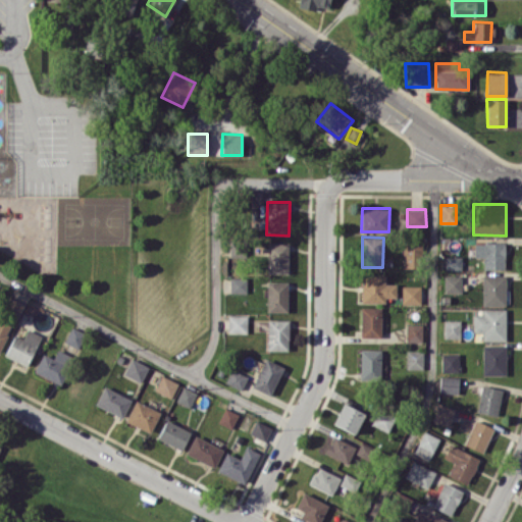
[(504,242),(475,243),(475,257),(483,257),(484,269),(504,268),(504,242)]
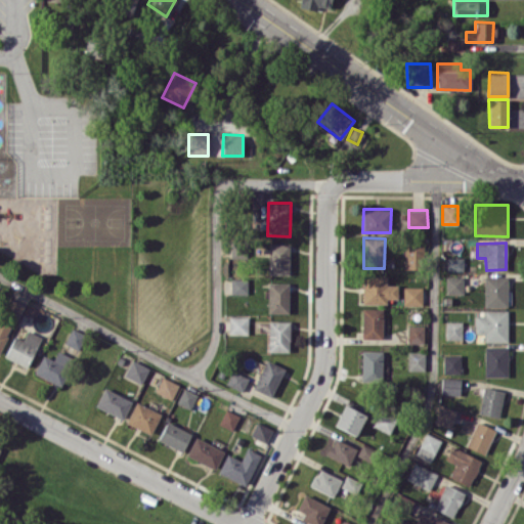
[(268,274),(290,274),(290,244),(268,244),(268,274)]
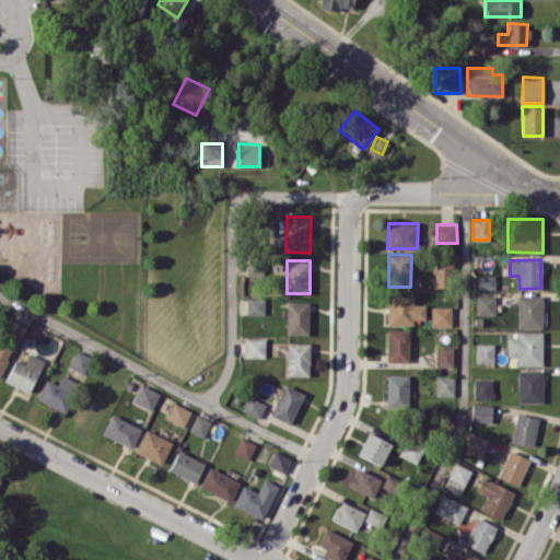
[(432,261),(432,287),(451,286),(450,261),(432,261)]
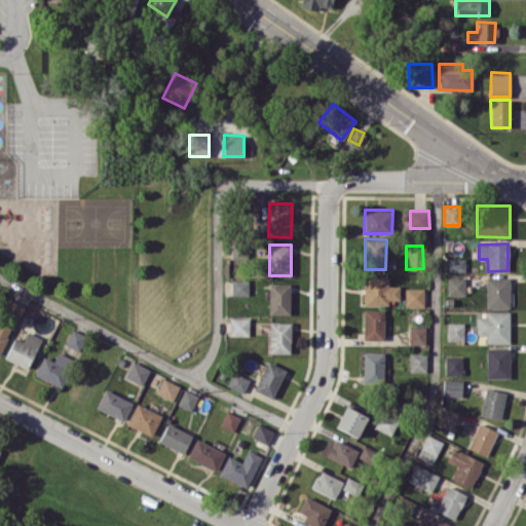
[(448,271),(465,271),(465,258),(448,258),(448,271)]
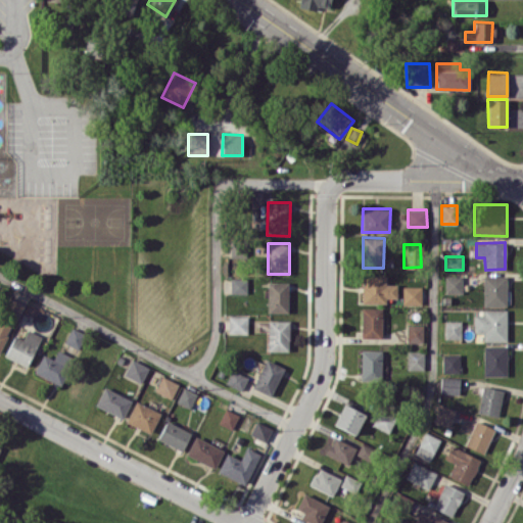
[(362,302),(386,303),(386,297),(396,297),(397,284),(385,284),(386,275),(362,275),(362,302)]
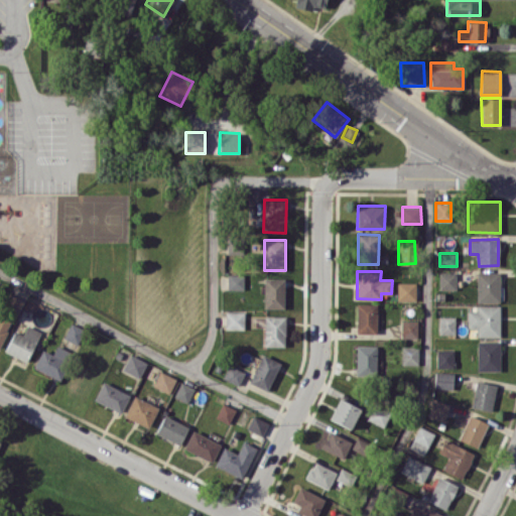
[(438,289),(456,289),(456,271),(438,272),(438,289)]
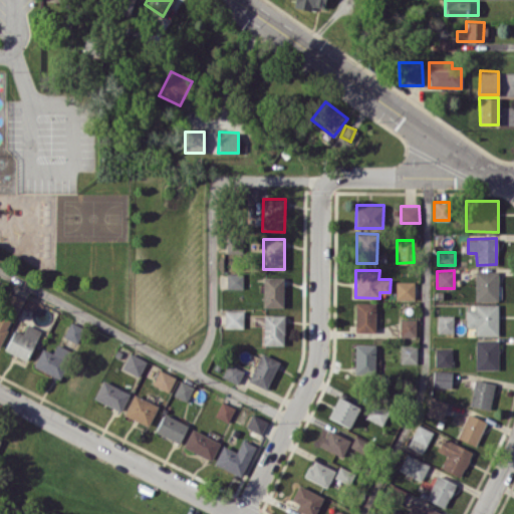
[(475,301),(497,300),(497,270),(475,271),(475,301)]
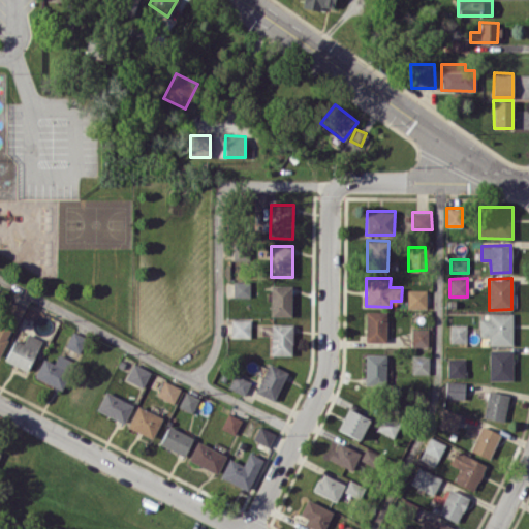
[(232,281),(232,297),(250,296),(249,281),(232,281)]
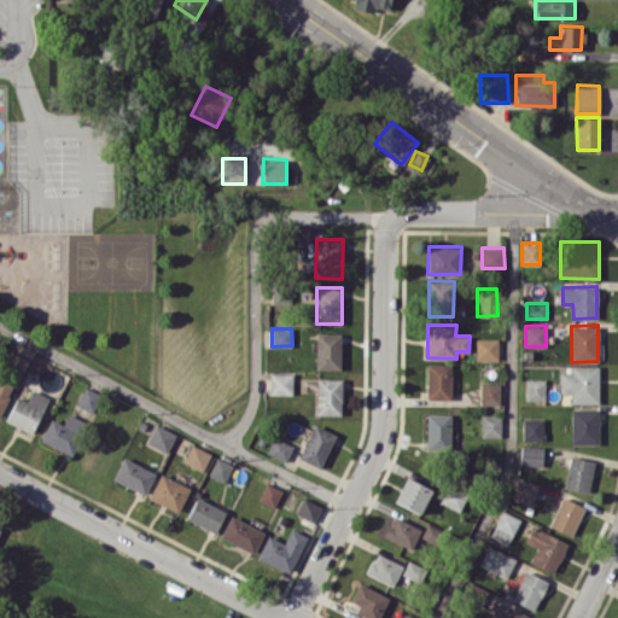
[(340,333),(316,333),(315,368),(339,369),(340,333)]
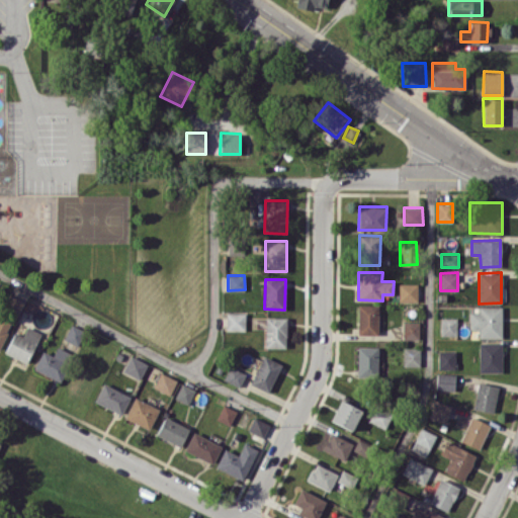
[(399,300),(417,300),(417,283),(399,283),(399,300)]
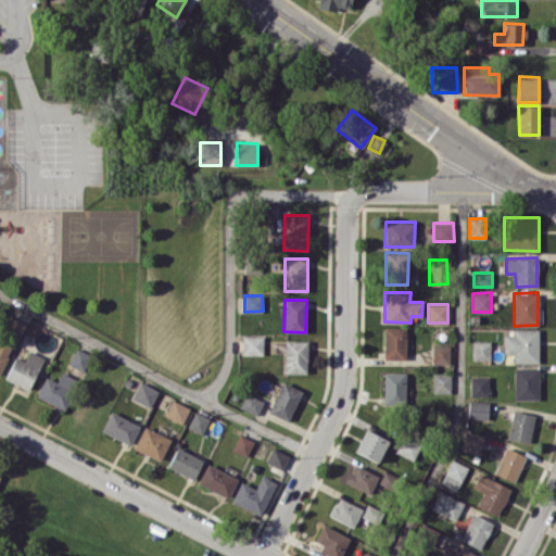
[(25,324),(10,315),(1,331),(17,340),(25,324)]
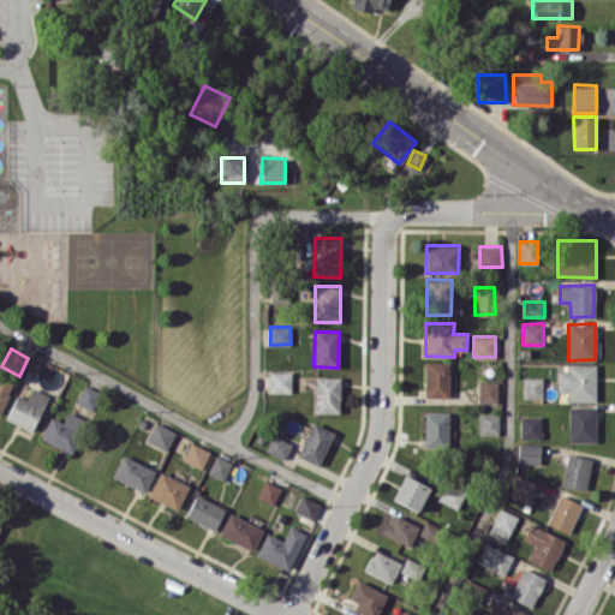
[(448,398),(449,362),(425,360),(424,396),(448,398)]
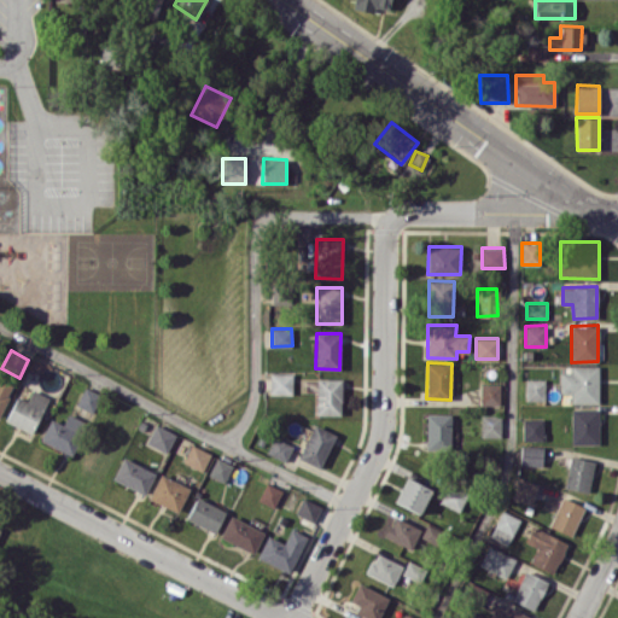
[(571,402),(599,403),(599,366),(571,366),(571,372),(560,372),(559,392),(571,392),(571,402)]
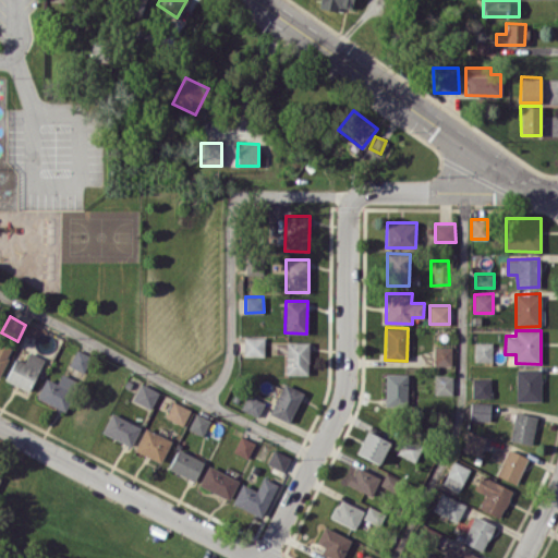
[(264,337),(244,337),(244,355),(264,356),(264,337)]
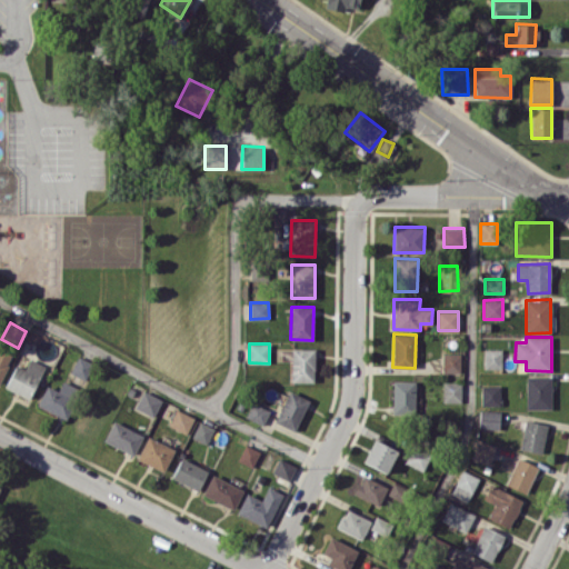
[(0,380),(13,355),(0,347),(0,380)]
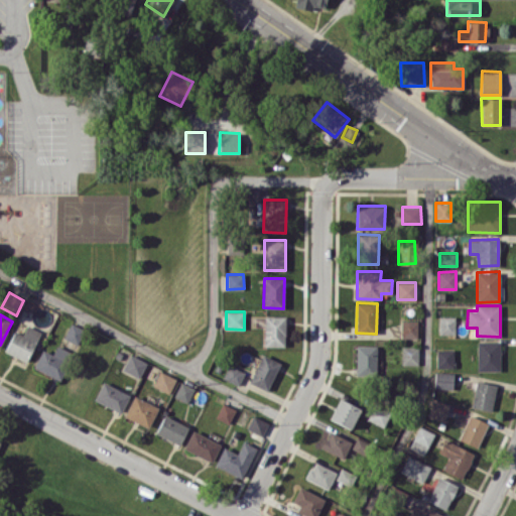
[(264,346),(284,346),(285,315),(264,315),(264,346)]
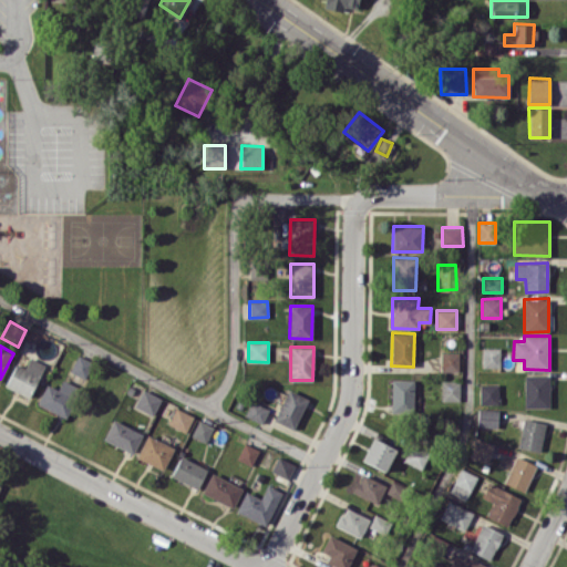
[(500,348),(482,348),(482,367),(500,367),(500,348)]
